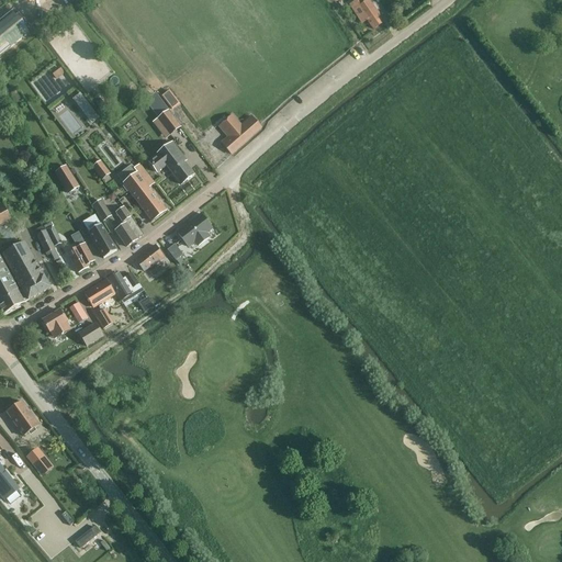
[(383,23),(378,14),(368,1),(362,4),(358,0),(349,6),(361,24),(367,20),(373,30),(383,23)]
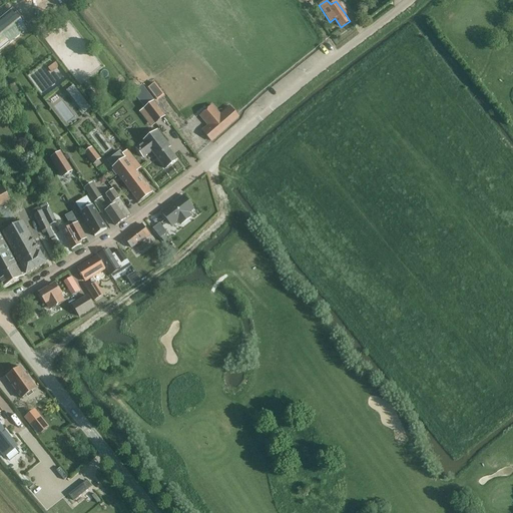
[(0,56),(28,33),(14,17),(0,28),(0,56)]
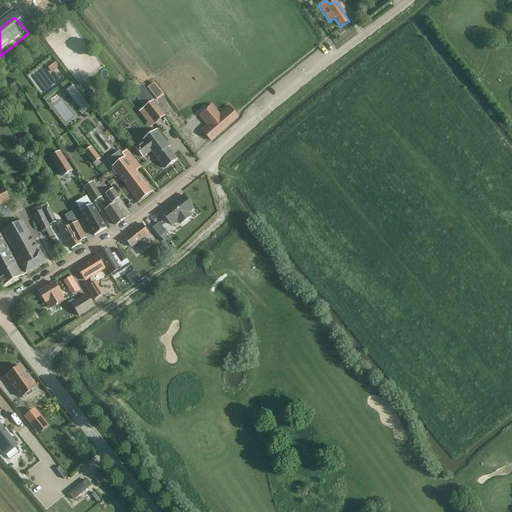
[(51,72),(59,67),(55,62),(47,68),(51,72)]
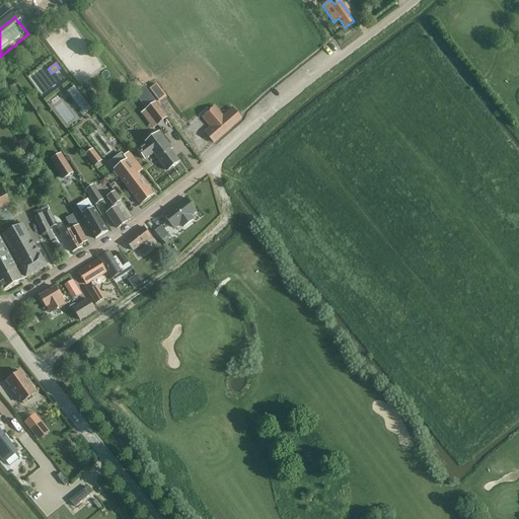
[(47,68),(31,78),(44,96),(59,86),(47,68)]
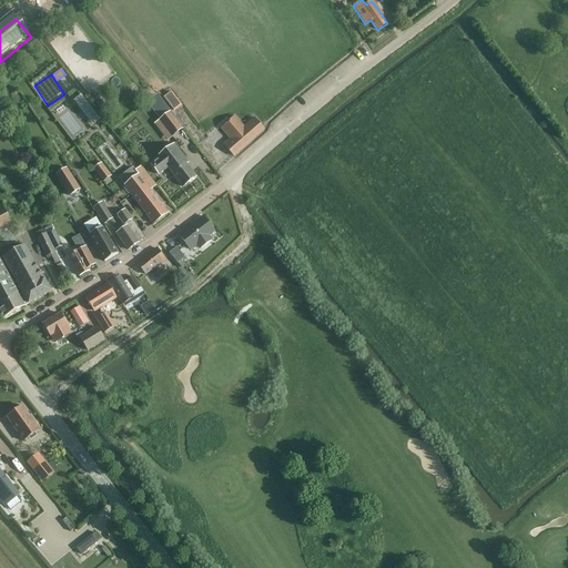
[(171,91),(162,98),(174,112),(182,105),(171,91)]
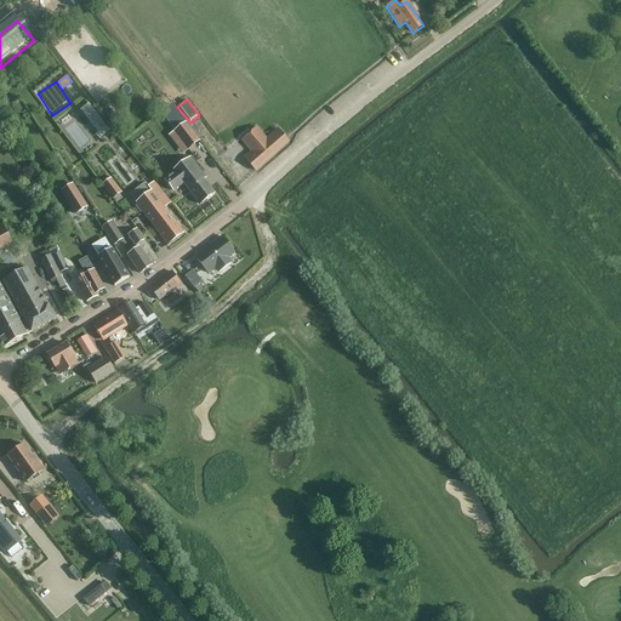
[(89,103),(80,110),(84,114),(89,120),(89,121),(95,130),(102,138),(109,132),(97,114),(91,108),(89,103)]
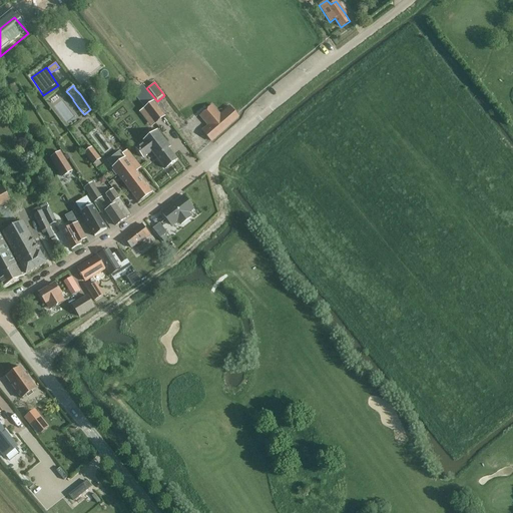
[(99,101),(94,94),(89,97),(94,105),(99,101)]
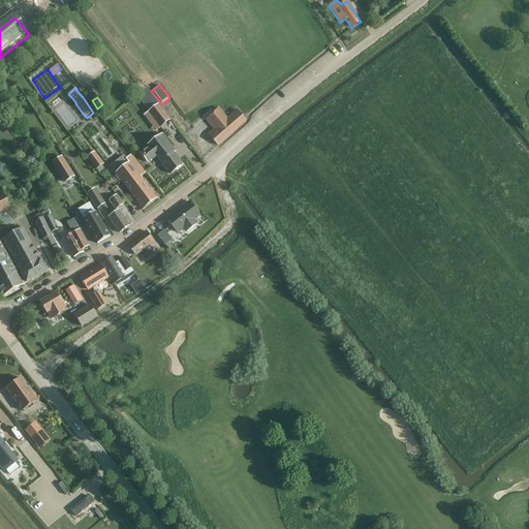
[(170,121),(158,104),(148,113),(160,128),(170,121)]
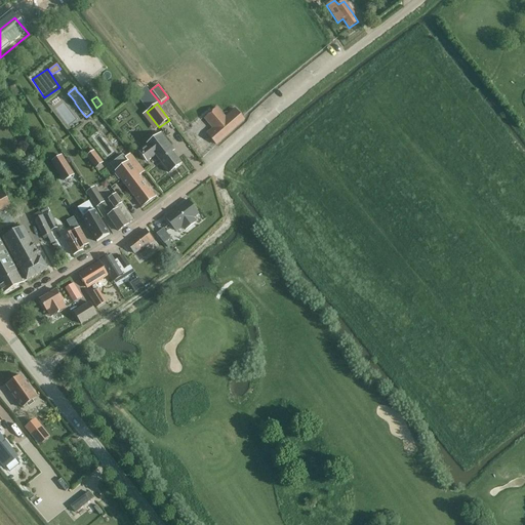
[(237,112),(228,120),(217,109),(204,120),(214,131),(209,136),(216,145),(244,120),(237,112)]
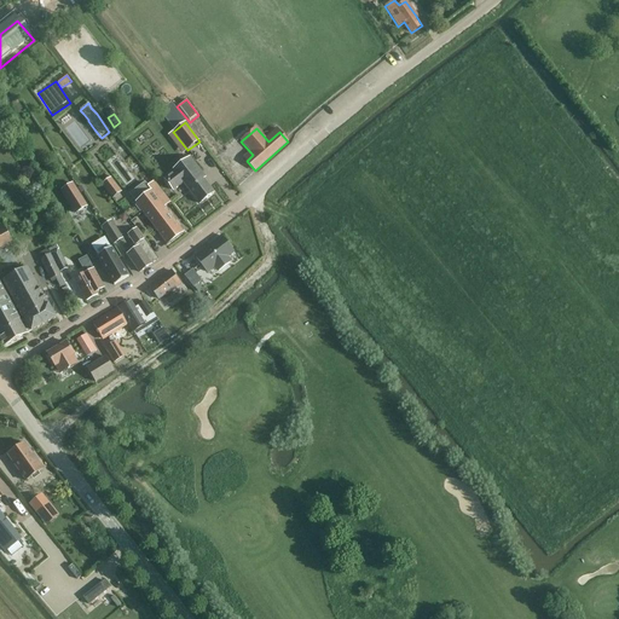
[(175,173),(166,180),(174,191),(184,184),(200,206),(214,195),(200,175),(202,173),(191,158),(174,172),(175,173)]
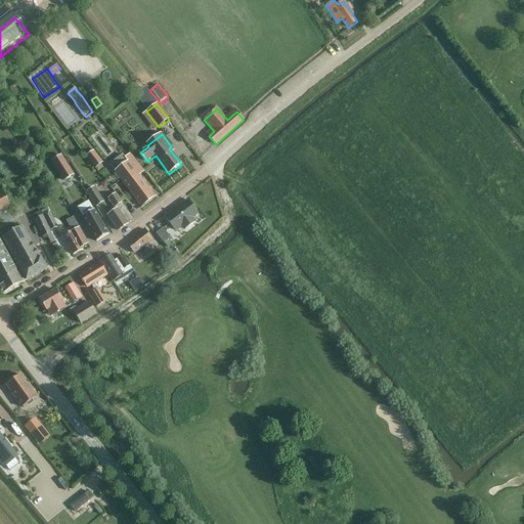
[(86,157),(95,169),(103,162),(93,149),(86,157)]
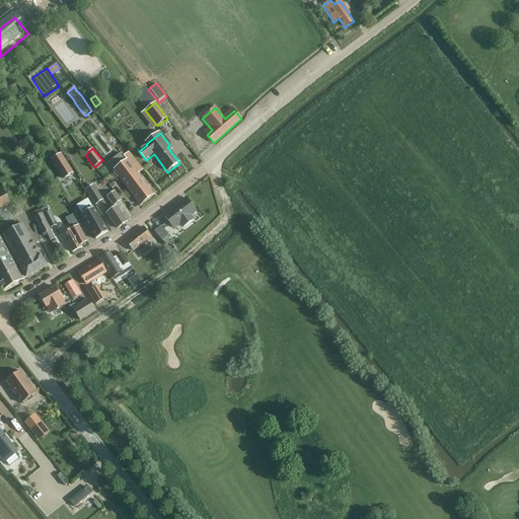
[(119,177),(134,197),(140,205),(153,195),(137,173),(142,169),(129,152),(124,155),(122,152),(108,162),(115,171),(114,172),(118,178),(119,177)]
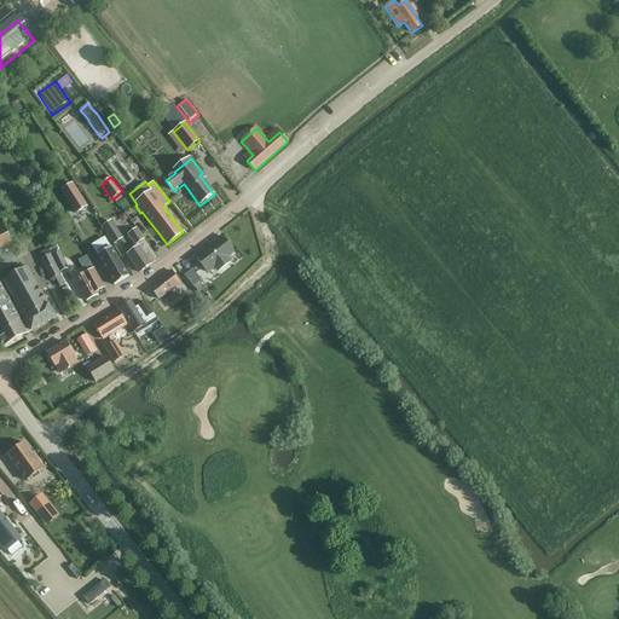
[(61,191),(75,215),(88,207),(73,183),(61,191)]
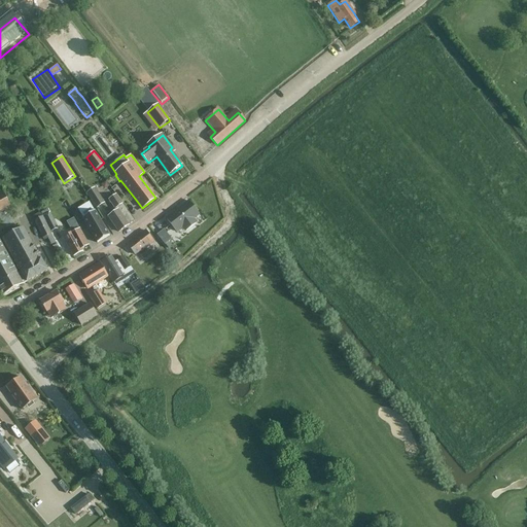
[(106,181),(101,185),(104,190),(109,187),(106,181)]
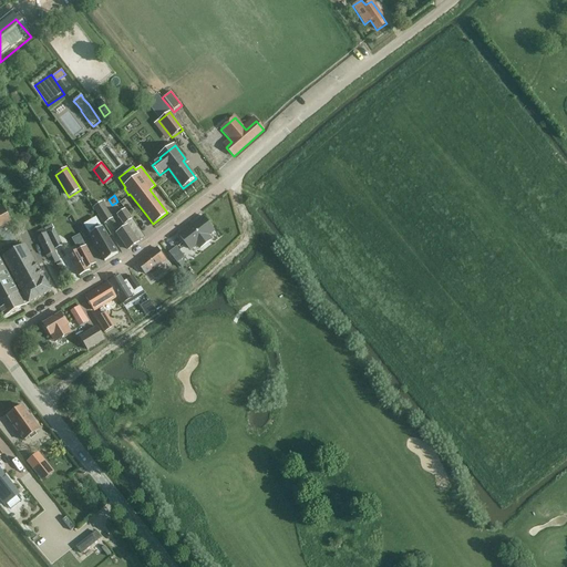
[(29,199),(23,203),(27,208),(32,205),(29,199)]
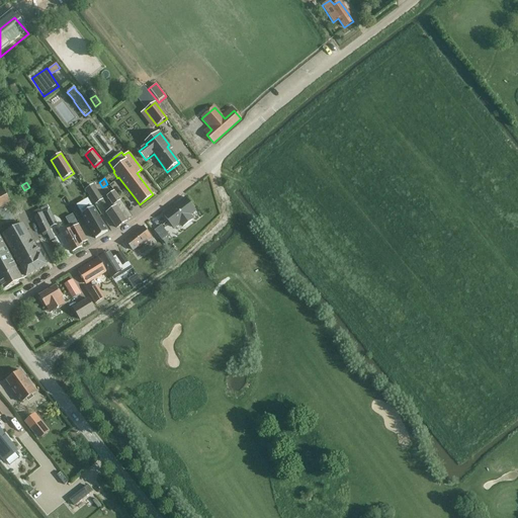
[(102,199),(93,185),(86,190),(95,203),(102,199)]
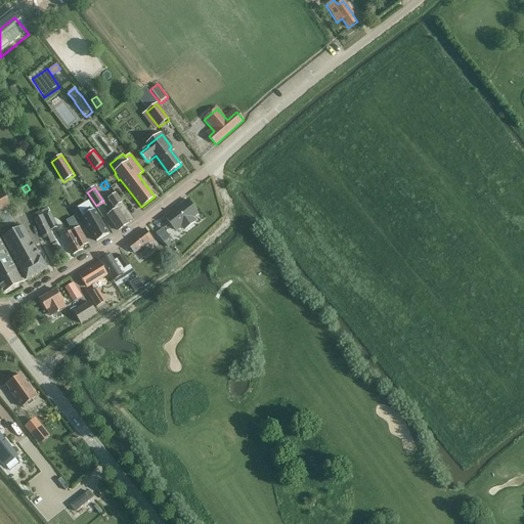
[(0,211),(10,206),(2,191),(0,192),(0,211)]
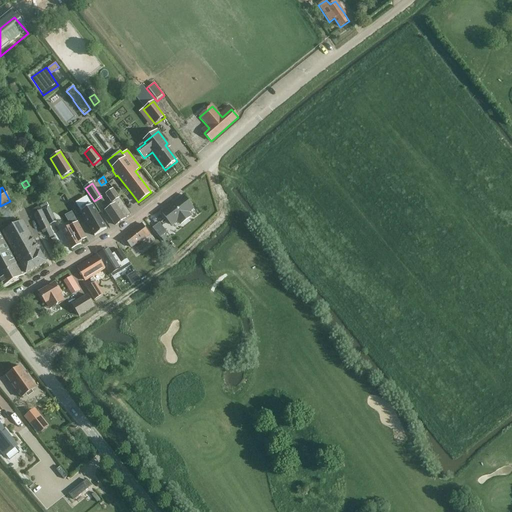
[(113,205),(105,211),(109,217),(115,226),(130,215),(113,189),(106,194),(113,205)]
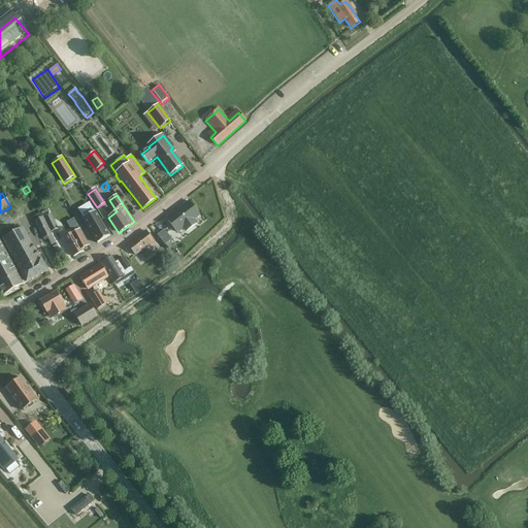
[(210,201),(215,216),(222,213),(219,199),(210,201)]
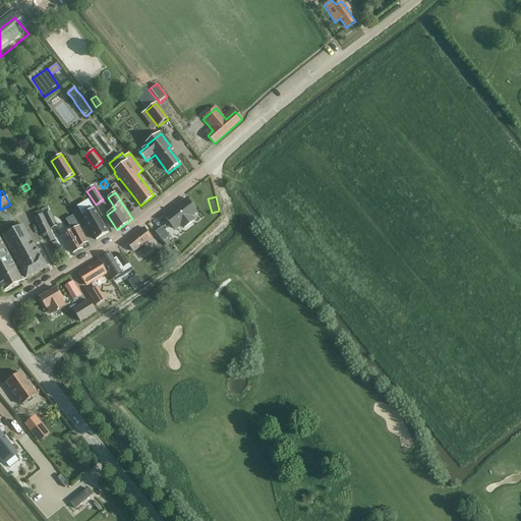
[(182,200),(163,216),(175,231),(180,226),(183,230),(195,220),(192,217),(197,213),(186,198),(186,197),(182,200)]
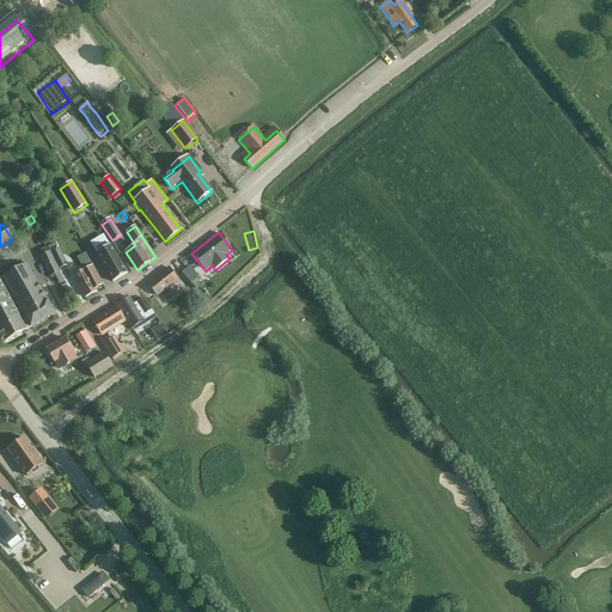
[(77,249),(81,246),(83,245),(79,238),(78,237),(63,245),(67,251),(72,248),(73,250),(75,248),(77,249)]
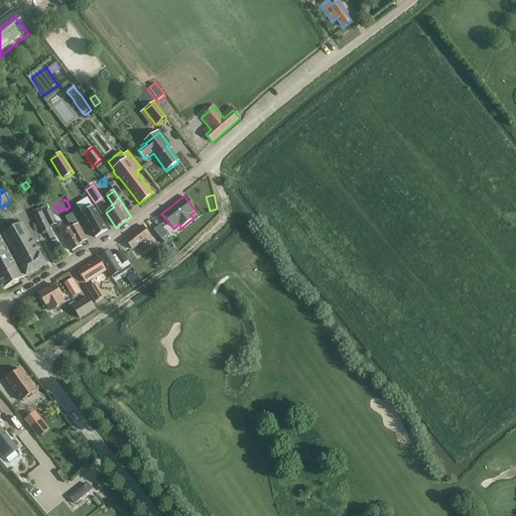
[(93,207),(81,214),(95,238),(107,231),(93,207)]
